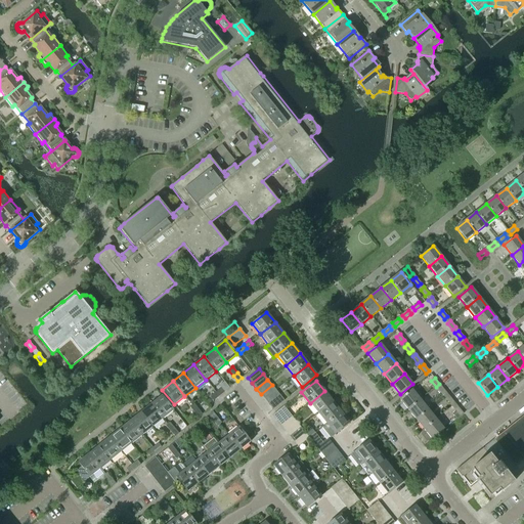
[(261,394),(264,399),(275,390),(272,385),(261,394)]
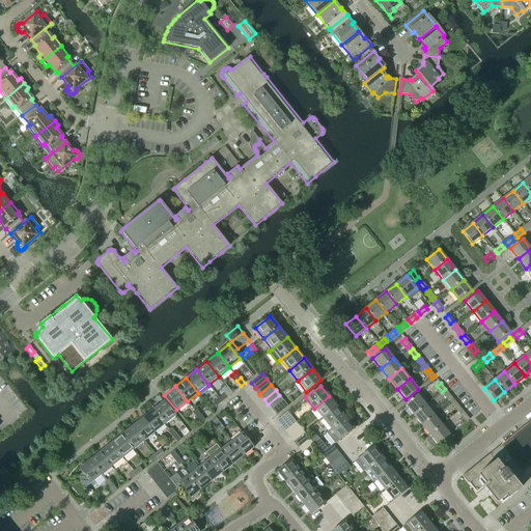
[(448,392),(445,395),(449,401),(450,401),(453,399),(448,392)]
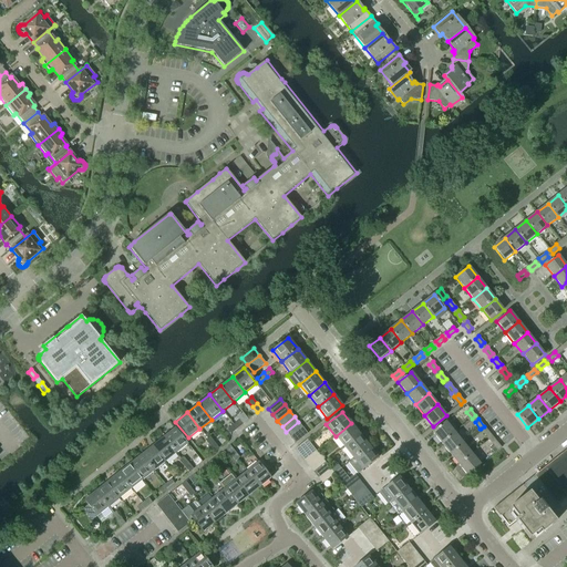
[(239,420),(234,424),(237,429),(243,424),(239,420)]
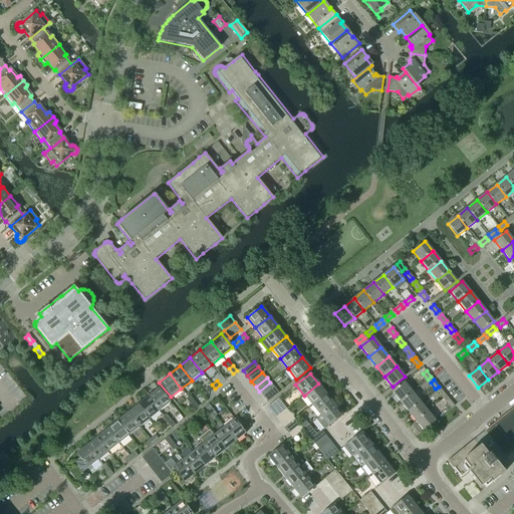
[(392,392),(400,402),(412,392),(404,381),(392,392)]
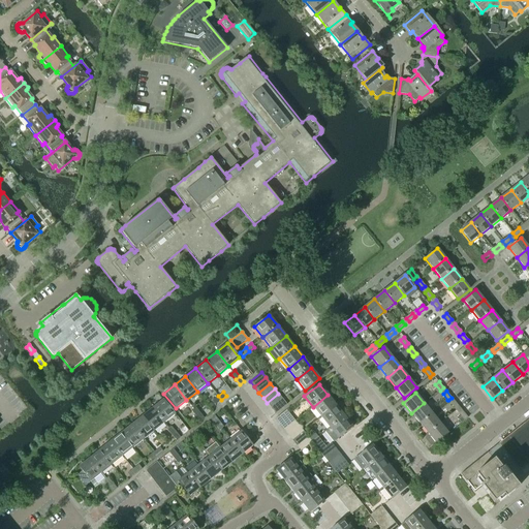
[(267,403),(271,407),(282,399),(278,394),(267,403)]
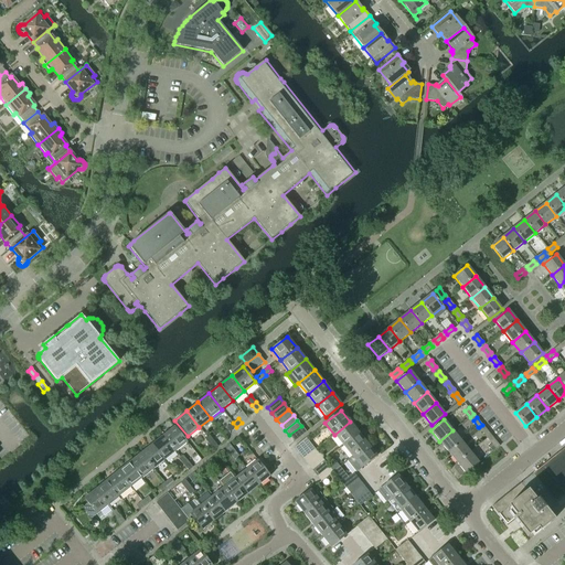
[(350,422),(334,435),(343,446),(359,433),(350,422)]
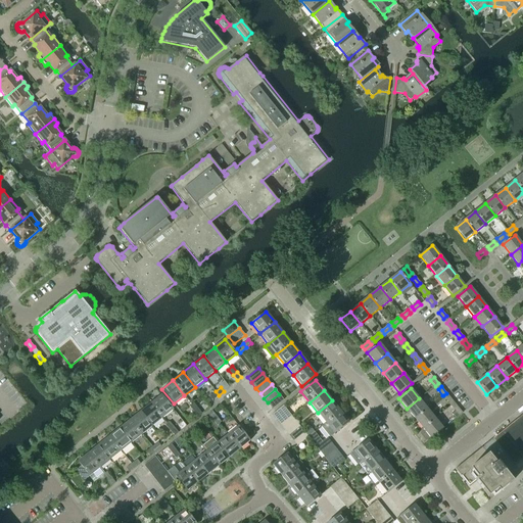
[(219,395),(216,391),(209,395),(212,399),(219,395)]
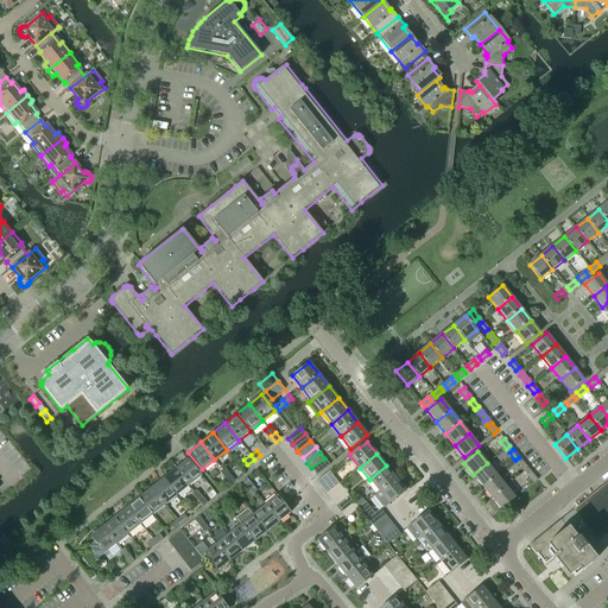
[(188,458),(175,469),(189,486),(201,476),(188,458)]
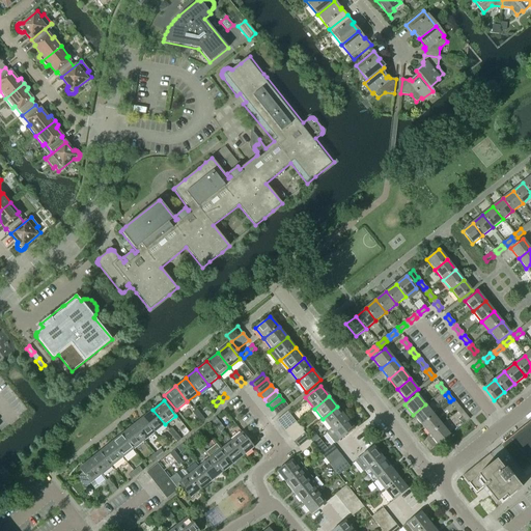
[(283,400),(272,409),(277,415),(288,406),(283,400)]
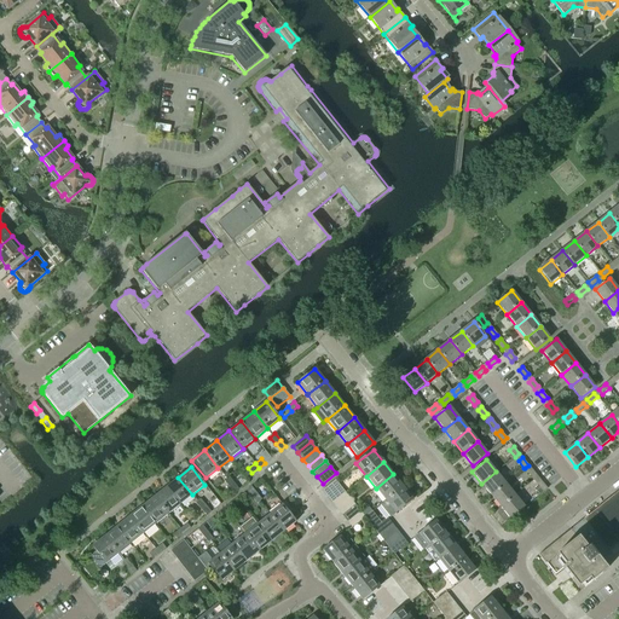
[(532,469),(527,473),(533,480),(538,476),(532,469)]
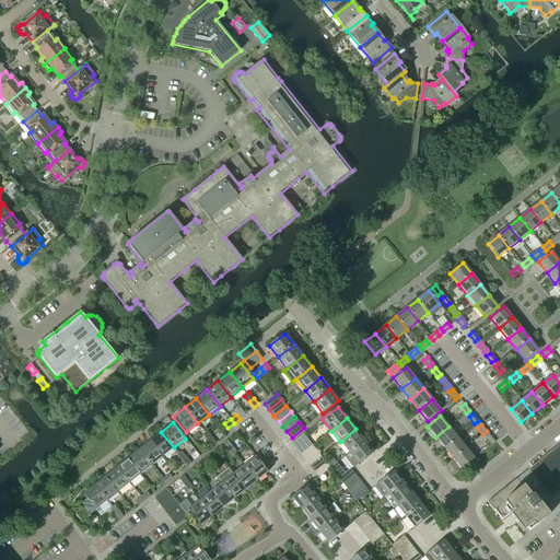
[(435,438),(444,448),(457,438),(448,427),(435,438)]
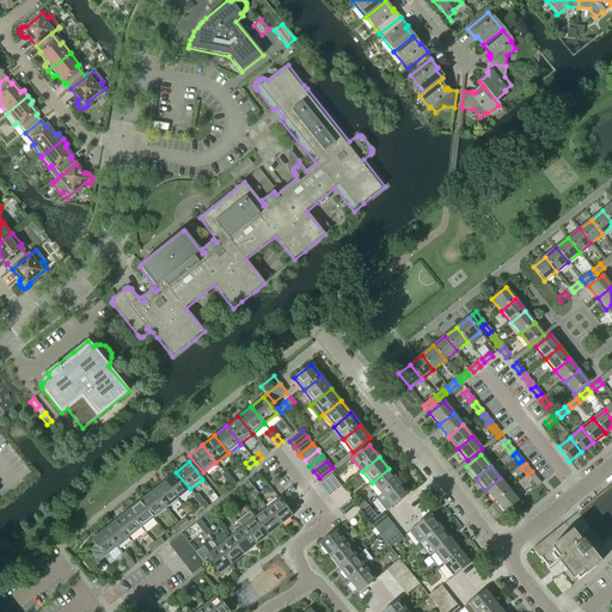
[(389,469),(372,483),(381,495),(398,481),(389,469)]
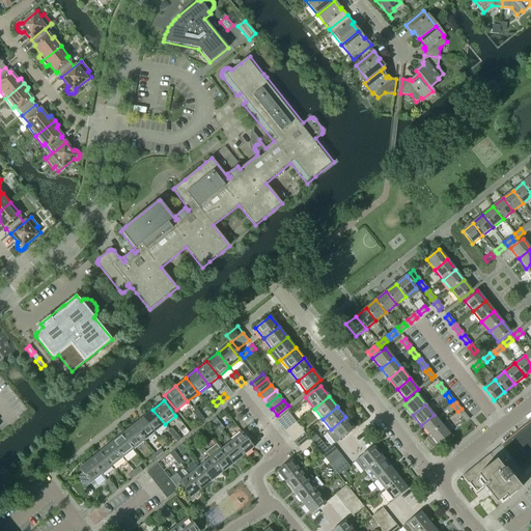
[(192,412),(197,418),(201,414),(196,409),(192,412)]
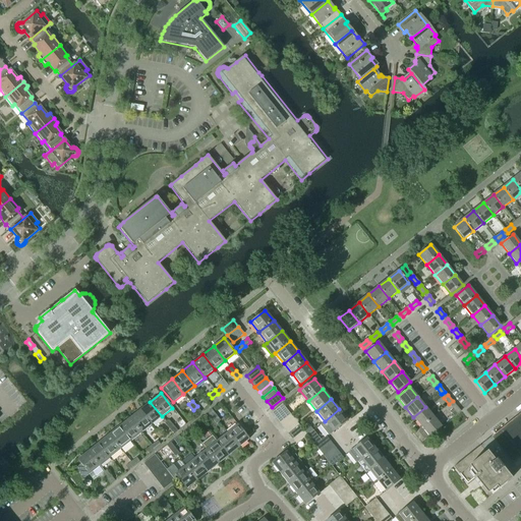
[(150,402),(139,410),(152,424),(162,416),(150,402)]
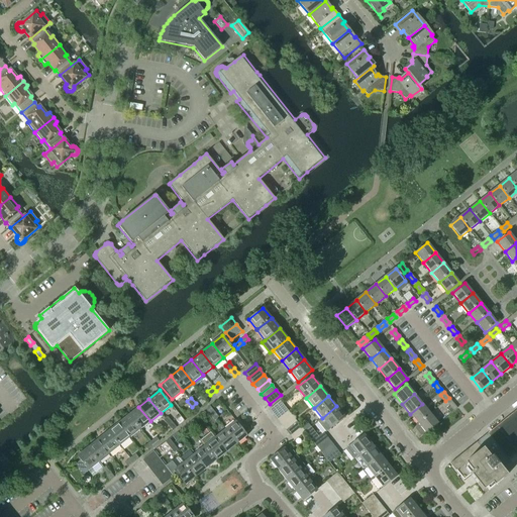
[(269,410),(274,415),(285,407),(280,401),(269,410)]
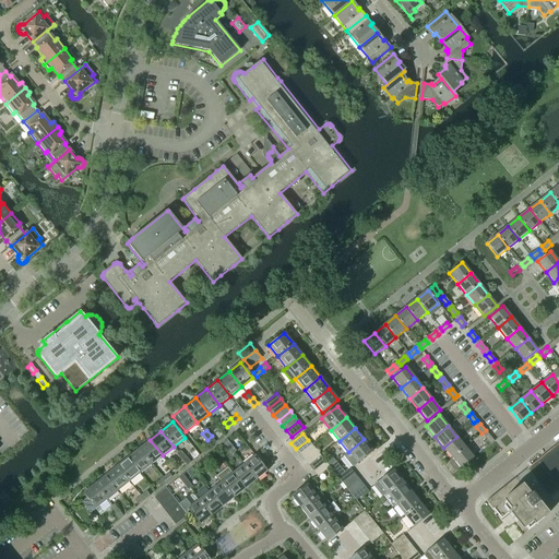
[(489,435),(485,438),(486,439),(490,443),(490,444),(495,441),(489,435)]
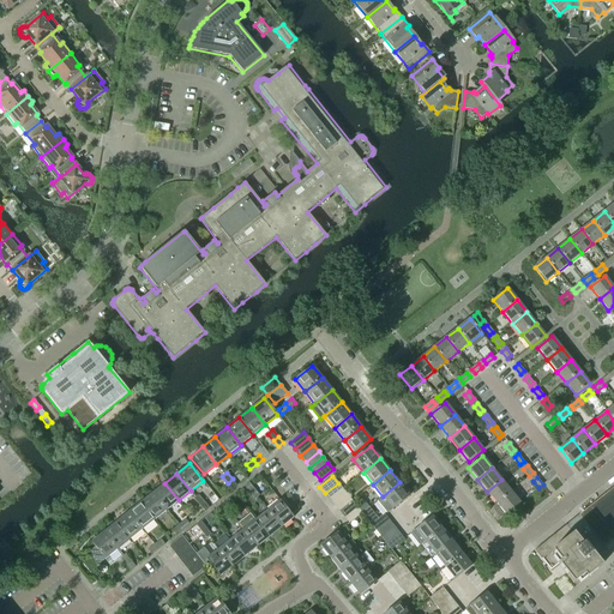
[(233,479),(228,483),(233,489),(238,486),(233,479)]
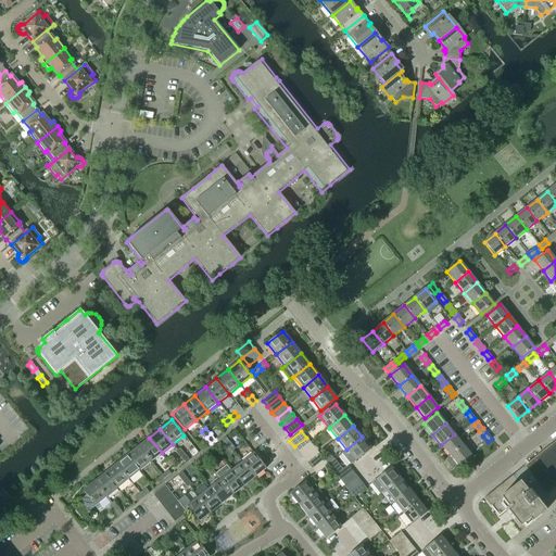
[(441,445),(450,455),(463,445),(454,434),(441,445)]
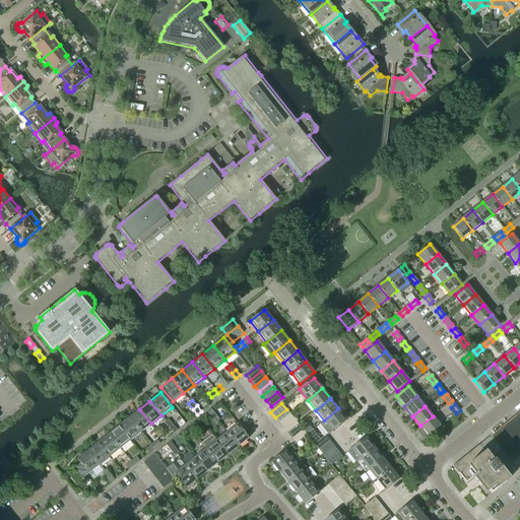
[(207,411),(211,417),(215,414),(211,408),(207,411)]
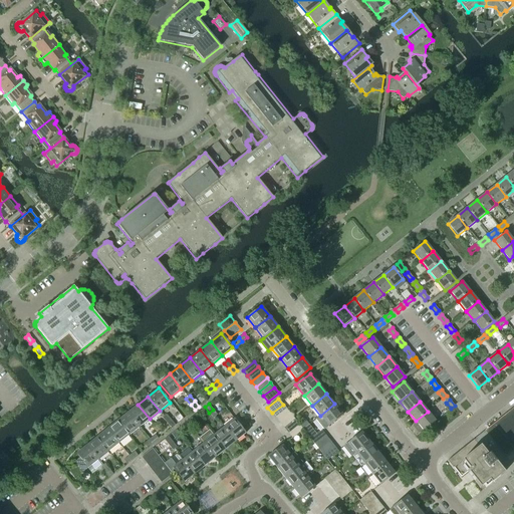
[(320,416),(315,420),(323,430),(328,426),(329,425),(343,415),(334,404),(320,416)]
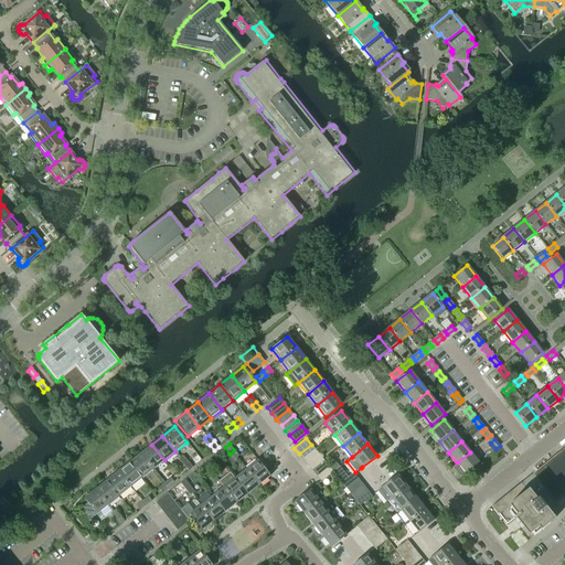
[(151,445),(140,454),(153,469),(164,460),(151,445)]
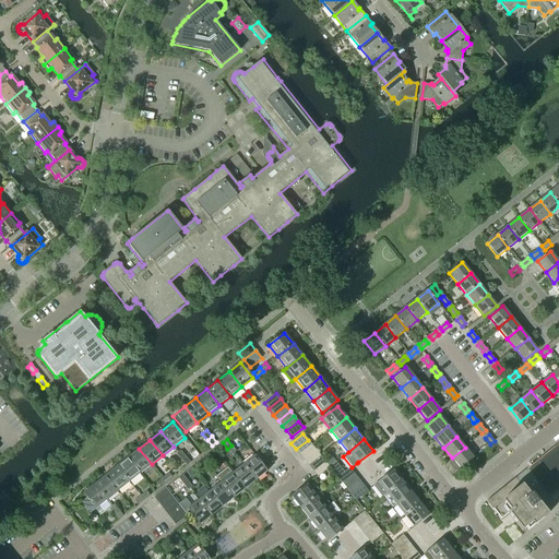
[(296,449),(299,454),(311,444),(308,440),(296,449)]
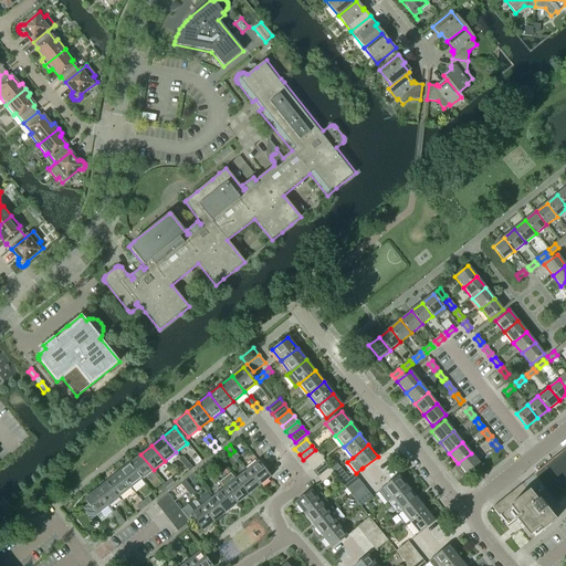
[(547,512),(557,504),(565,496),(565,448),(522,484),(536,502),(538,501),(547,512)]
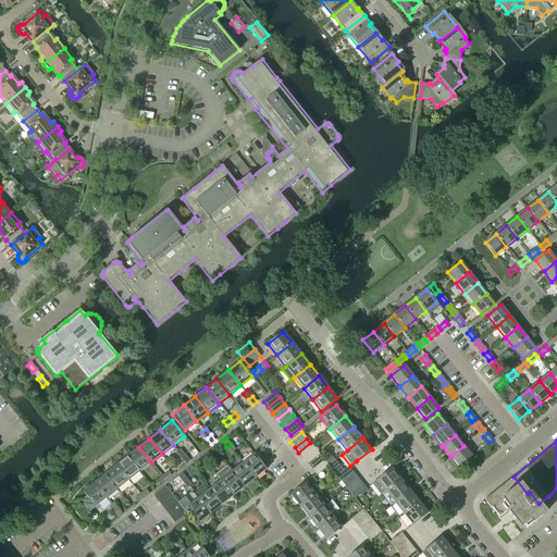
[(298,453),(302,458),(314,448),(310,443),(298,453)]
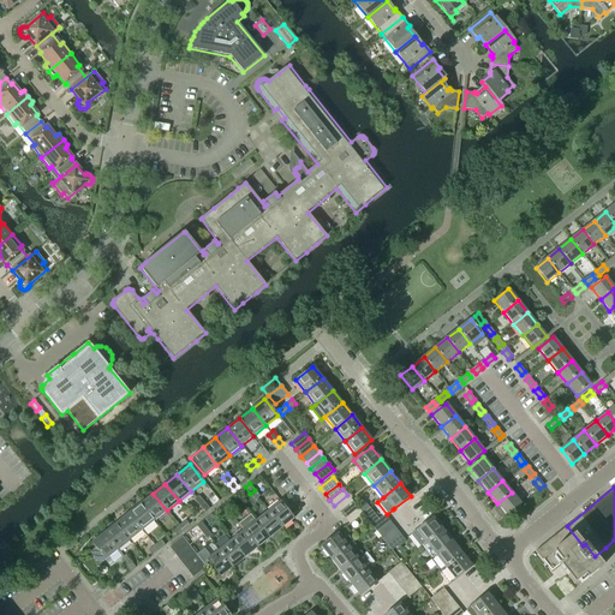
[(255,490),(250,494),(255,500),(260,496),(255,490)]
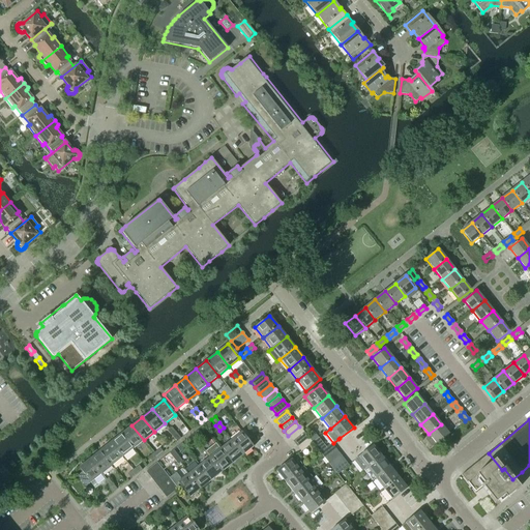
[(441,424),(429,434),(437,444),(448,435),(441,424)]
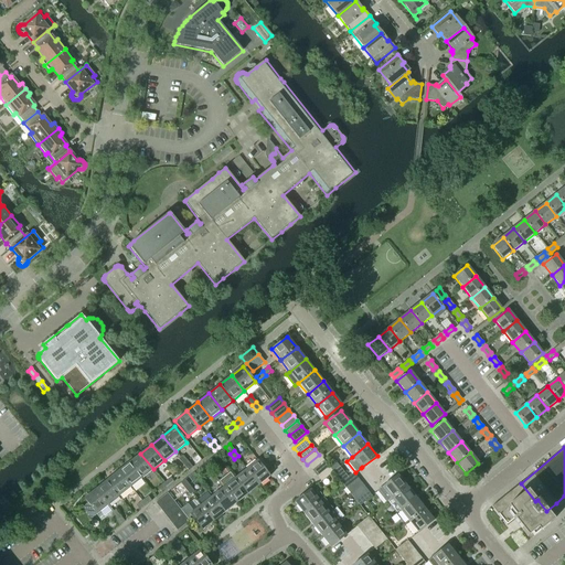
[(140,454),(129,462),(142,478),(153,469),(140,454)]
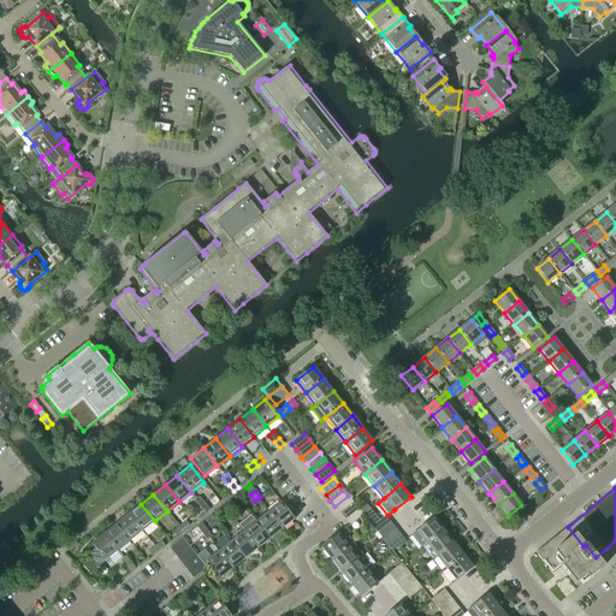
[(335,507),(341,513),(354,503),(348,496),(335,507)]
